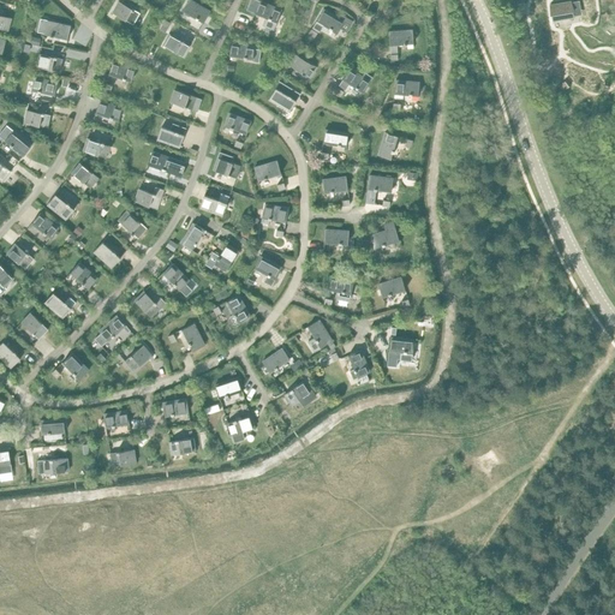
[(190,0),(189,0),(183,11),(203,23),(210,11),(190,0)]
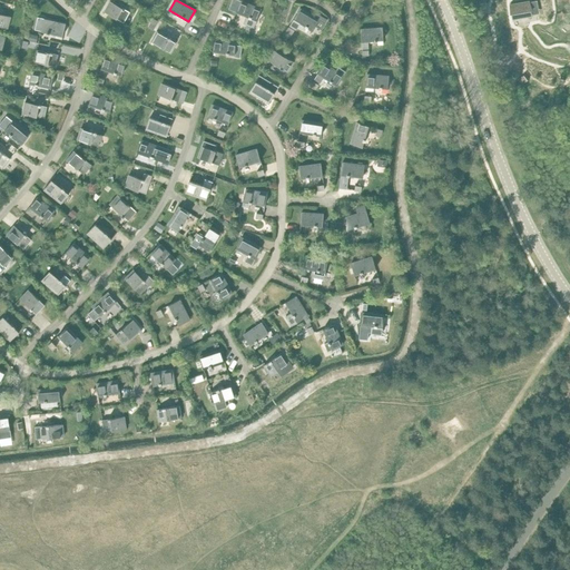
[(262,9),(241,1),(238,0),(232,0),(228,9),(236,12),(246,17),(244,22),(254,27),(262,9)]
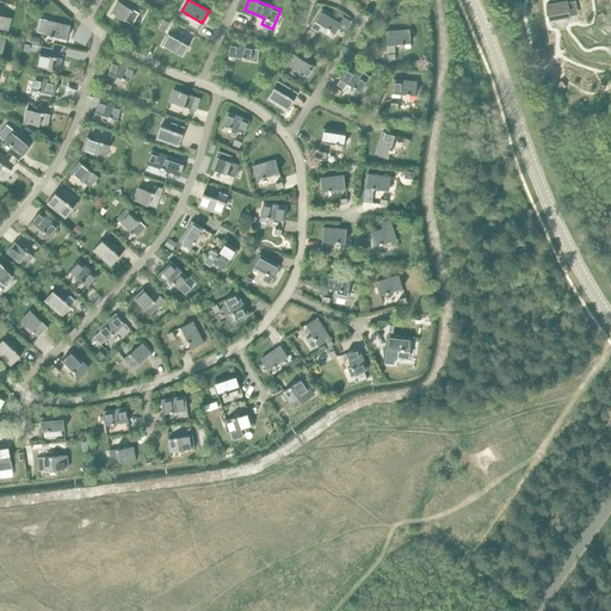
[(118,1),(112,13),(133,24),(139,13),(118,1)]
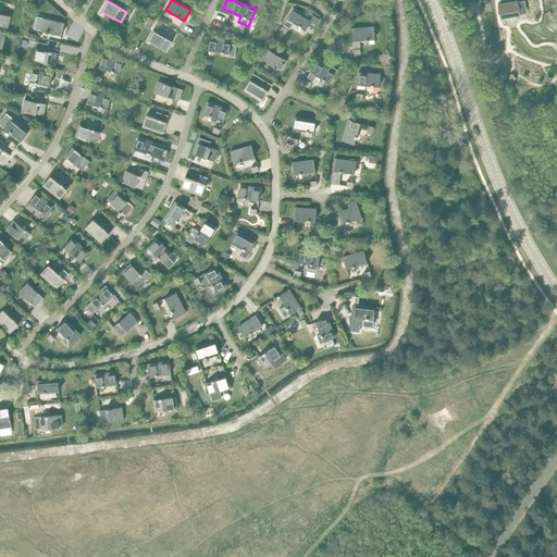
[(517,1),(497,5),(499,17),(519,14),(517,1)]
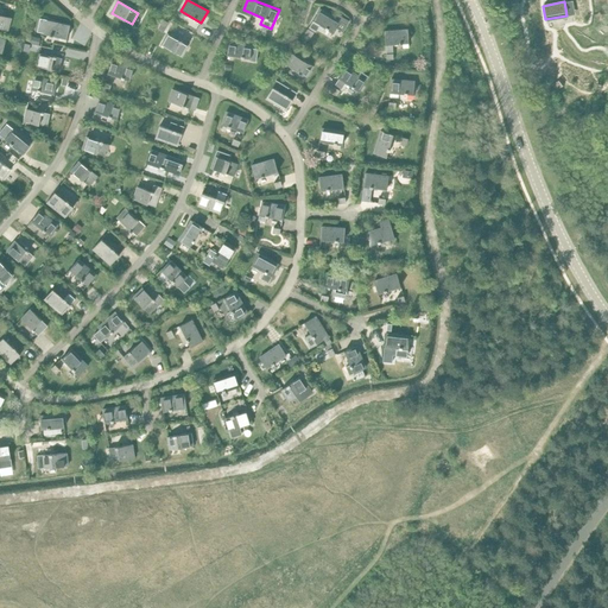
[(316,31),(320,24),(334,32),(336,27),(343,31),(349,21),(339,14),(336,19),(320,10),(314,20),(309,26),(316,31)]
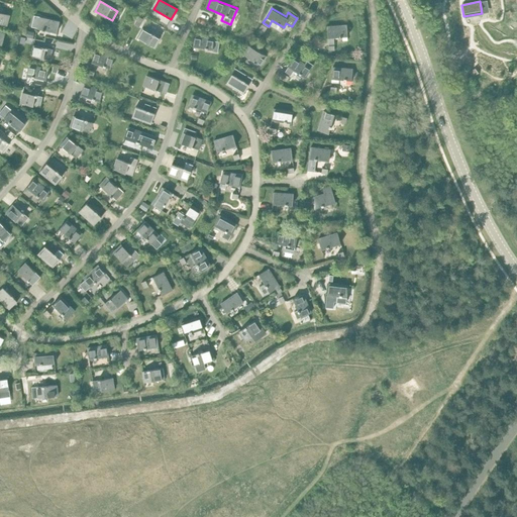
[(0,23),(6,25),(9,15),(0,12),(0,23)]
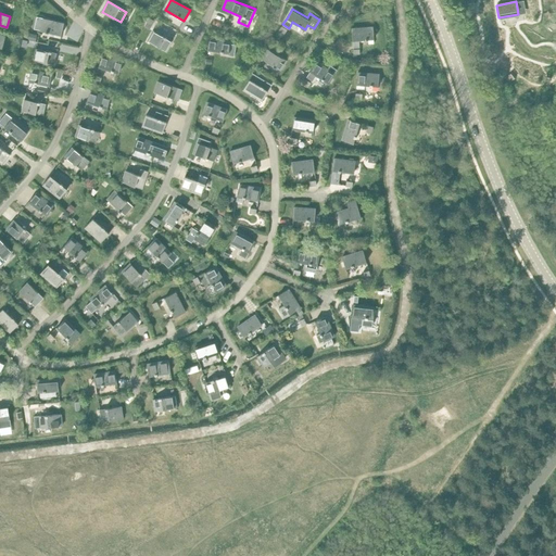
[(37,17),(34,28),(40,30),(46,32),(48,33),(61,35),(64,24),(42,19),(37,17)]
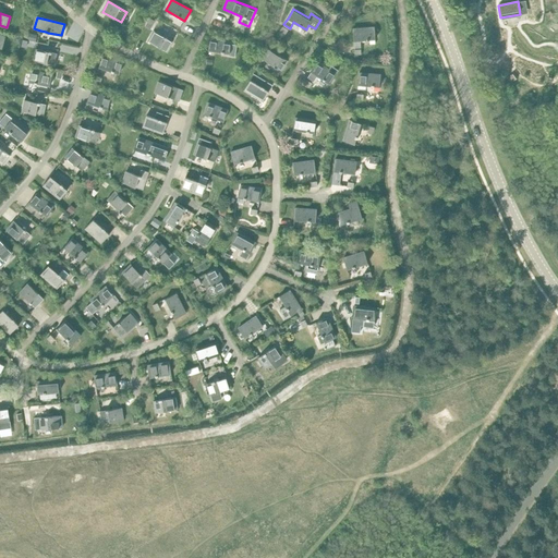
[(374,27),(353,28),(353,40),(375,39),(374,27)]
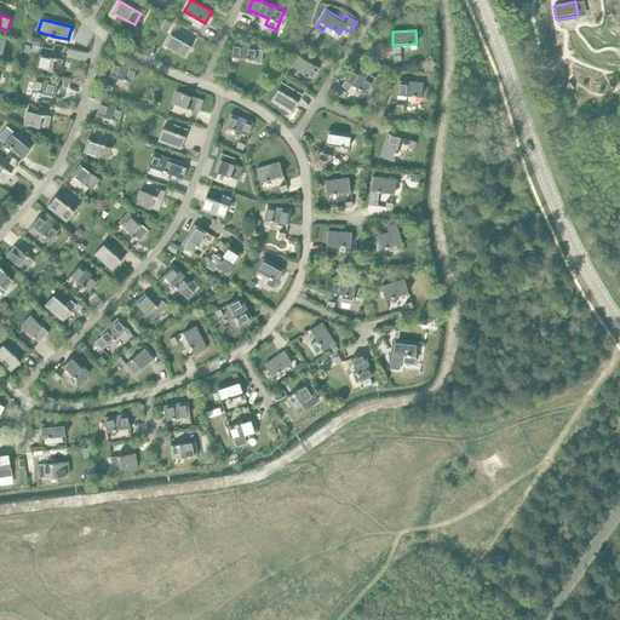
[(171,34),(165,45),(185,57),(191,46),(171,34)]
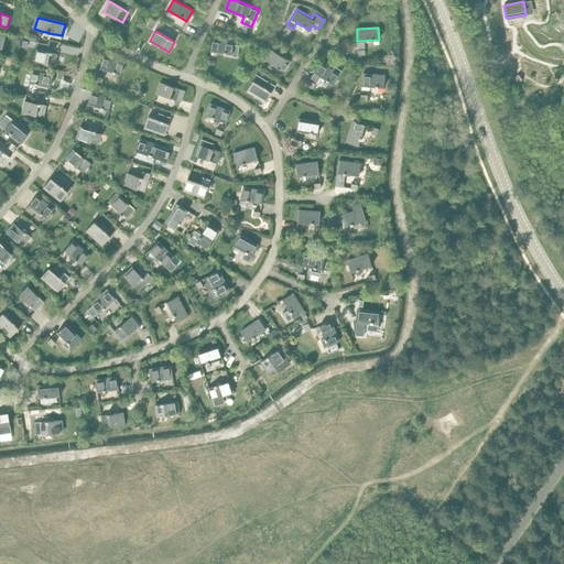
[(213,39),(210,51),(231,54),(231,56),(238,57),(239,45),(234,44),(234,42),(213,39)]
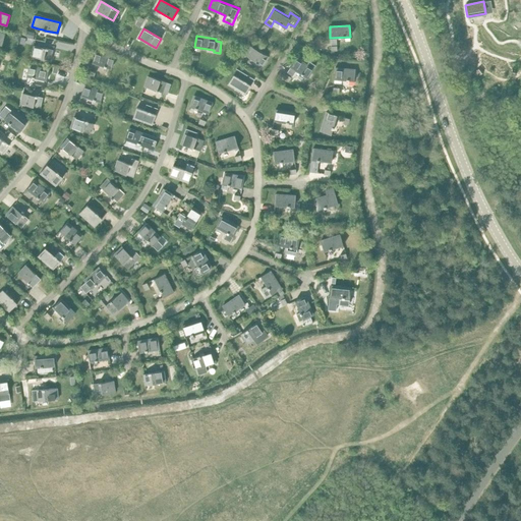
[(34,46),(32,56),(51,61),(56,62),(58,51),(54,50),(34,46)]
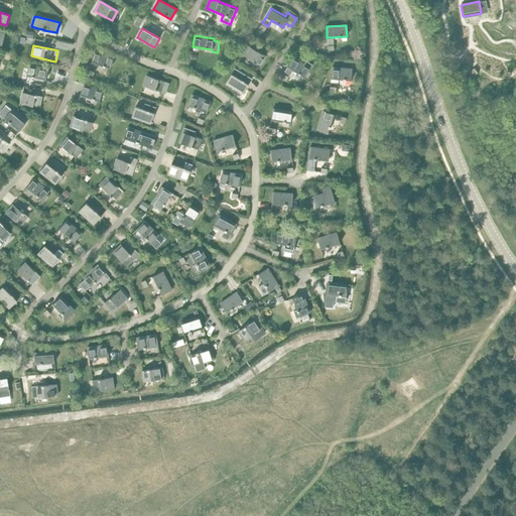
[(249,45),(243,54),(260,66),(265,55),(249,45)]
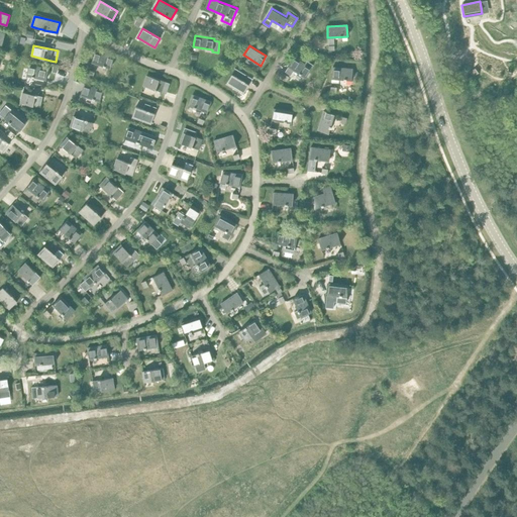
[(95,52),(92,62),(111,69),(114,58),(95,52)]
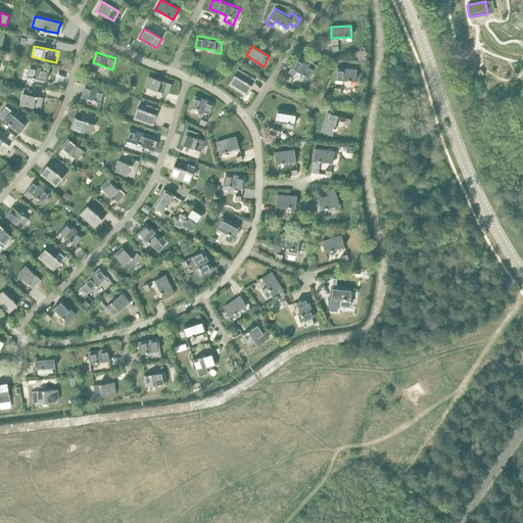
[(291,67),(308,79),(317,65),(311,61),(308,63),(298,57),(291,67)]
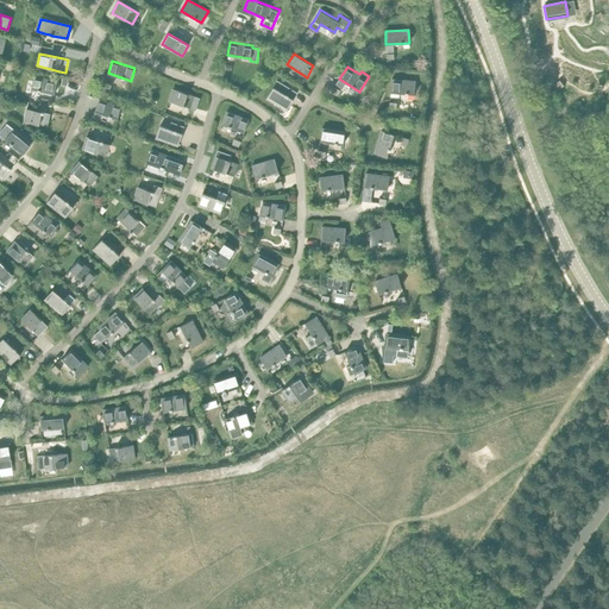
[(35,76),(31,89),(55,94),(57,81),(35,76)]
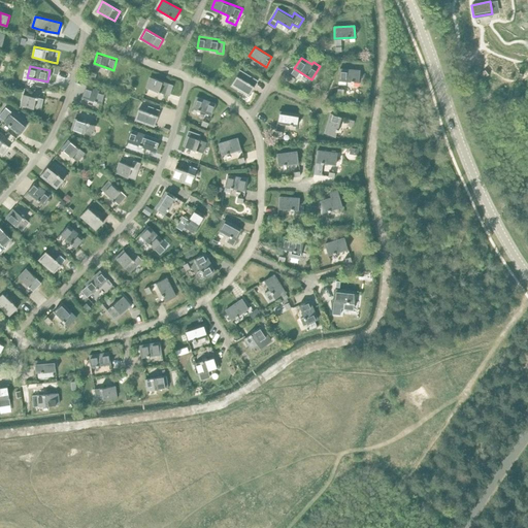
[(339,69),(338,80),(359,81),(360,70),(339,69)]
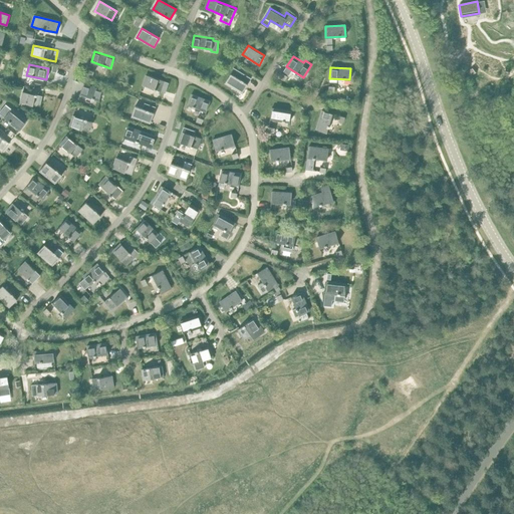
[(234,68),(225,83),(242,93),(251,78),(234,68)]
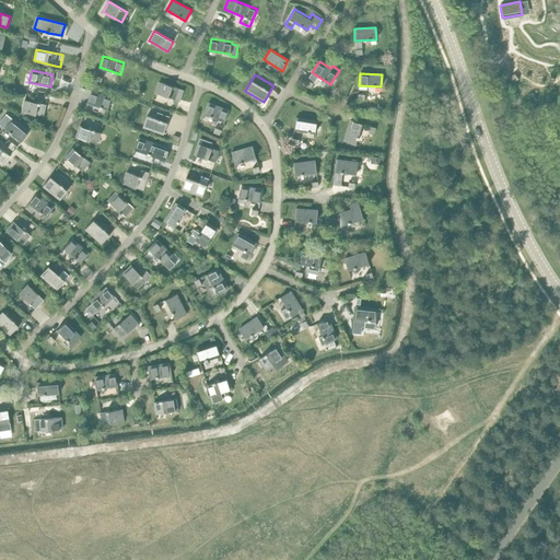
[(160,81),(155,93),(179,102),(184,91),(179,89),(160,81)]
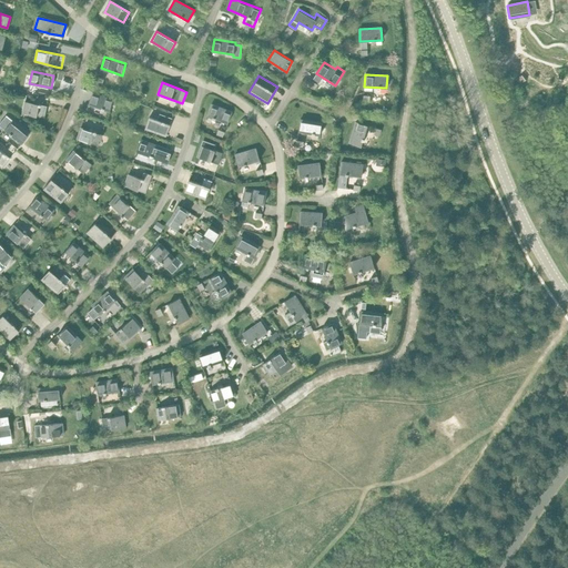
[(92,93),(89,104),(110,111),(113,100),(92,93)]
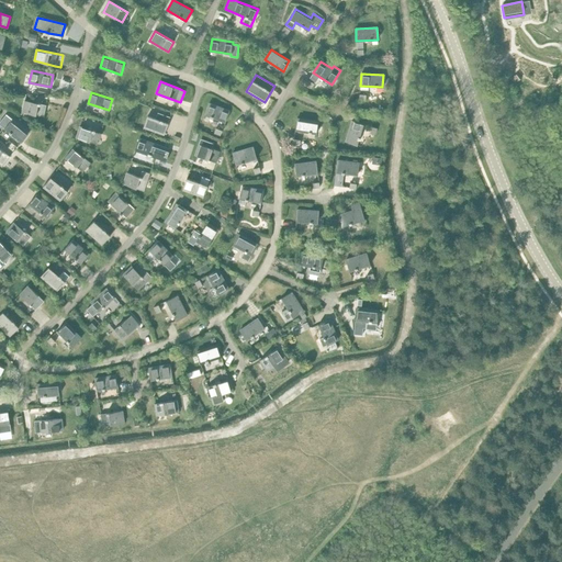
[(25,100),(22,112),(44,116),(46,105),(25,100)]
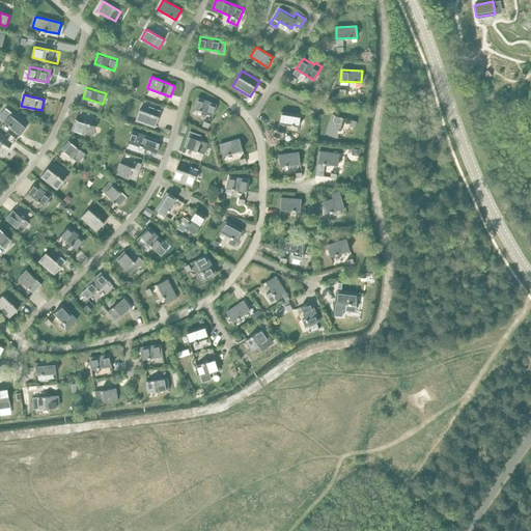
[(197,98),(194,108),(213,116),(217,105),(197,98)]
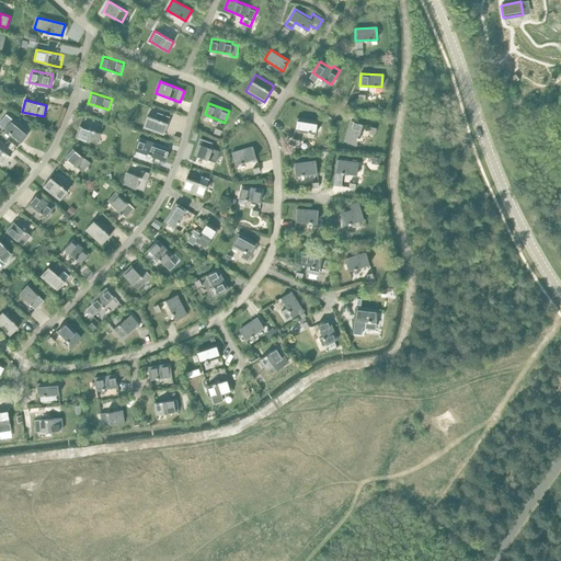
[(7,114),(0,122),(0,124),(4,128),(21,141),(29,133),(12,118),(7,114)]
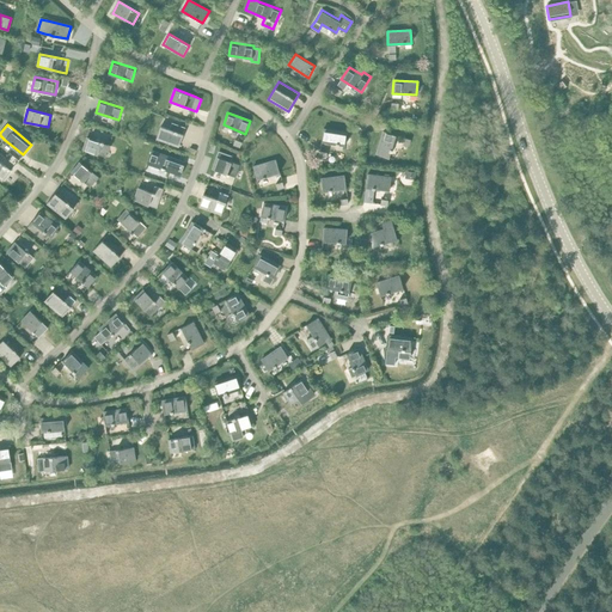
[(161,126),(157,139),(179,146),(183,134),(161,126)]
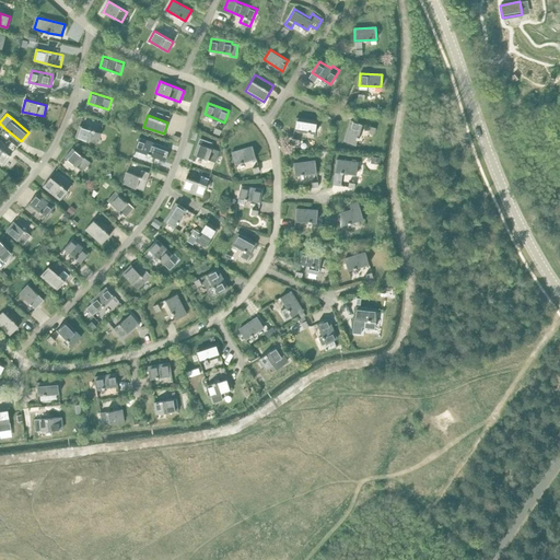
[(296,118),(294,129),(316,133),(317,121),(296,118)]
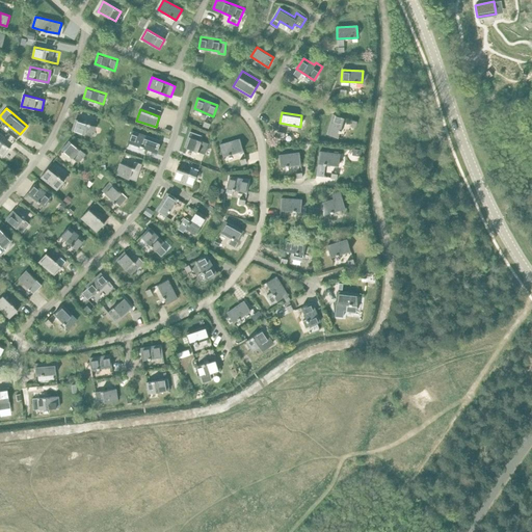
[(334,114),(327,134),(338,137),(344,117),(334,114)]
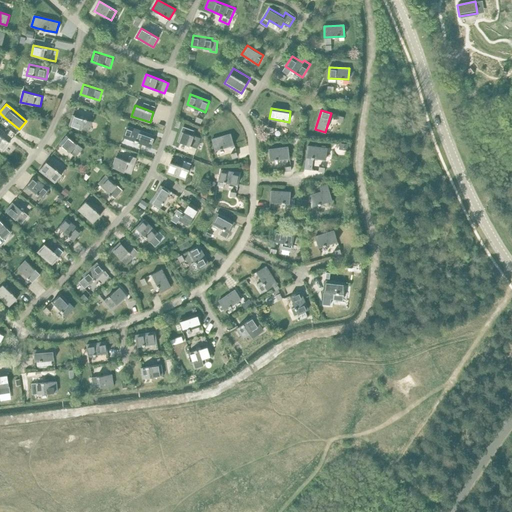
[(73,115),(70,125),(88,131),(92,121),(73,115)]
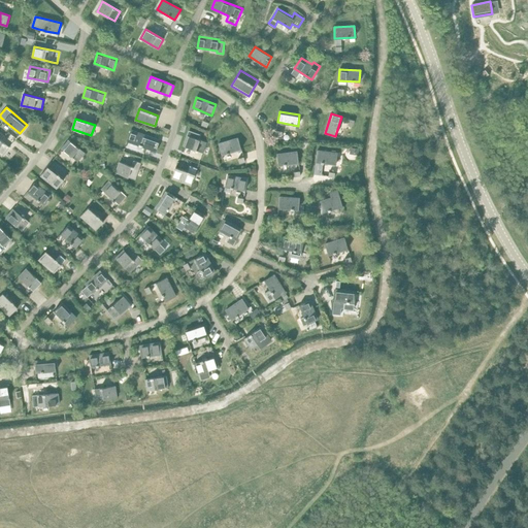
[(131,130),(127,140),(139,144),(139,145),(141,146),(141,145),(146,147),(152,150),(151,152),(156,153),(160,140),(151,137),(131,130)]
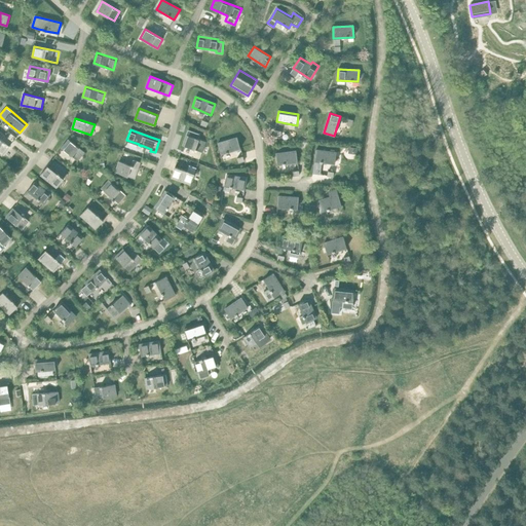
[(207,142),(198,140),(200,134),(189,129),(183,145),(185,146),(202,153),(207,142)]
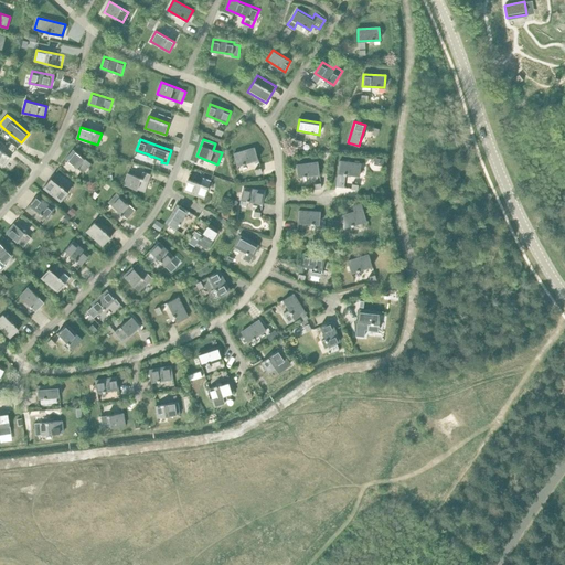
[(255,148),(234,155),(237,166),(258,159),(255,148)]
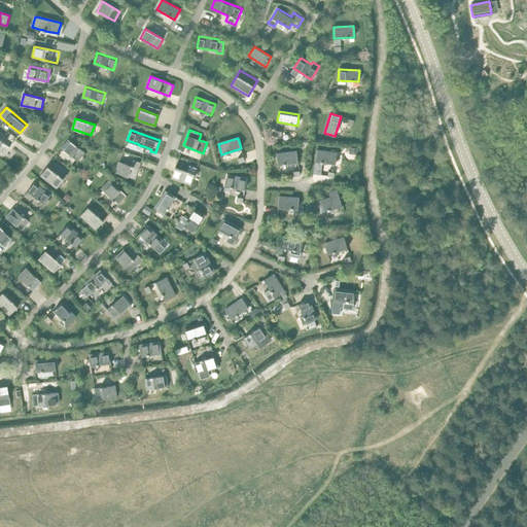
[(0,139),(0,153),(2,155),(9,147),(0,139)]
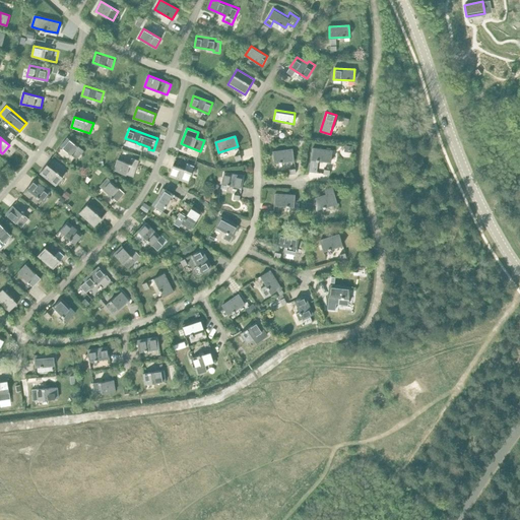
[(67,138),(61,146),(76,159),(83,150),(67,138)]
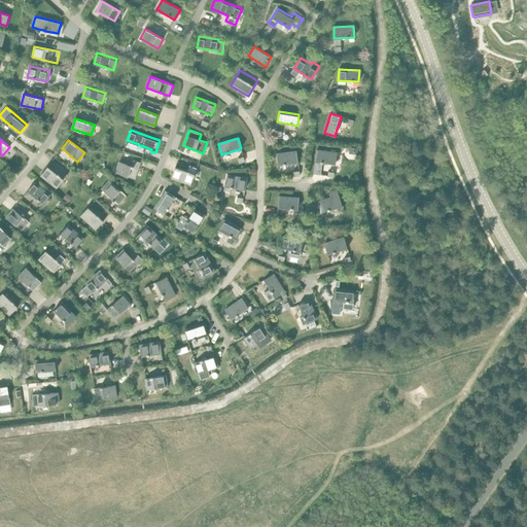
[(316,150),(315,162),(336,164),(337,152),(316,150)]
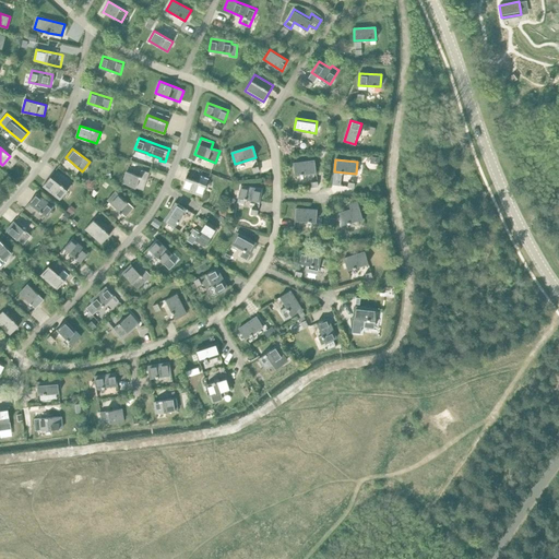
[(314,161),(293,163),(295,175),(317,173),(314,161)]
